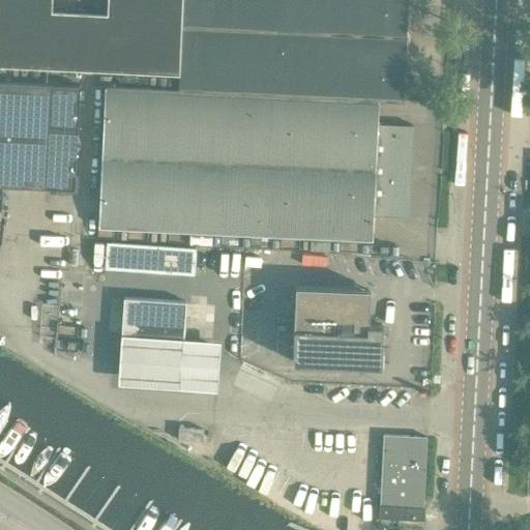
[(0,0),(0,65),(48,67),(51,0),(0,0)]
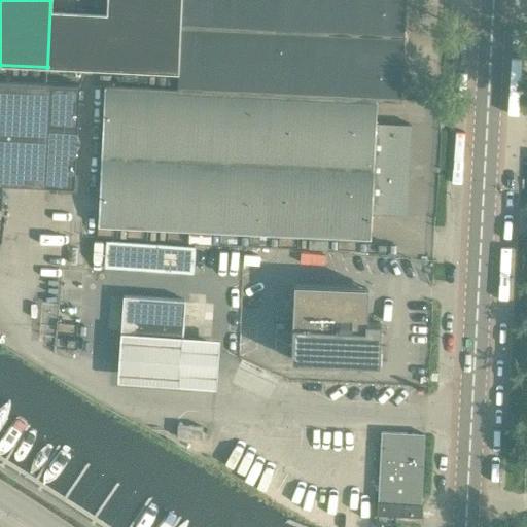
[(177,73),(176,90),(375,99),(399,101),(403,0),(106,0),(103,70),(177,73)]
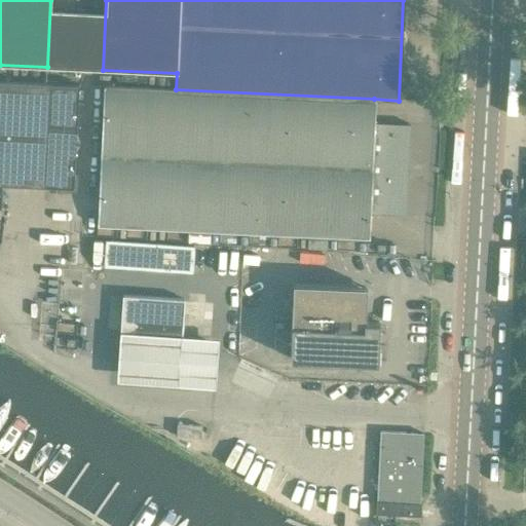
[(0,81),(0,184),(44,187),(72,188),(75,126),(77,85),(0,81)]
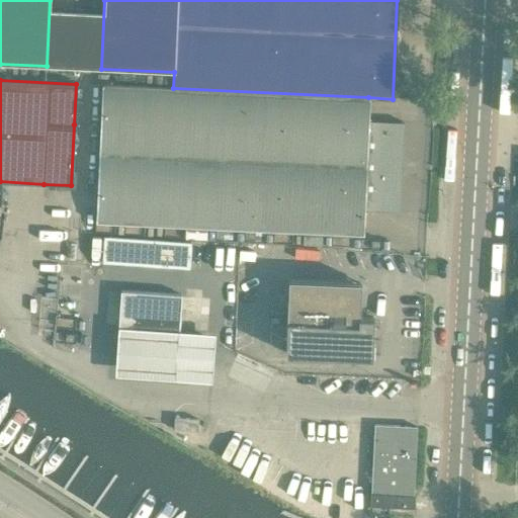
[(368,97),(173,88),(101,85),(95,223),(362,234),(363,210),(398,211),(402,122),(367,121),(368,97)]
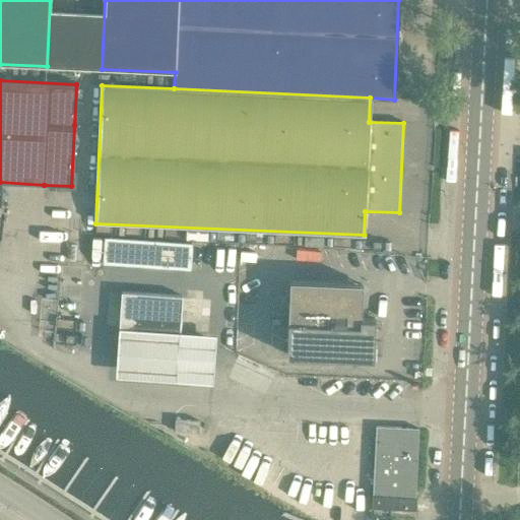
[(191,245),(105,239),(103,266),(189,272),(191,245)]
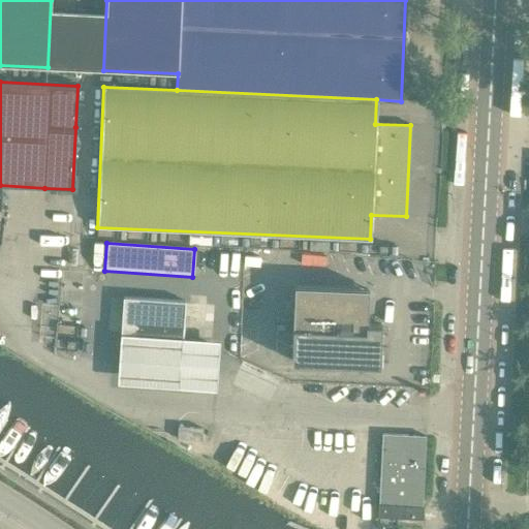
[(291,345),(290,361),(370,364),(370,365),(379,365),(380,323),(372,323),(372,322),(367,322),(367,316),(366,316),(367,288),(294,286),(293,314),(292,314),(291,345)]
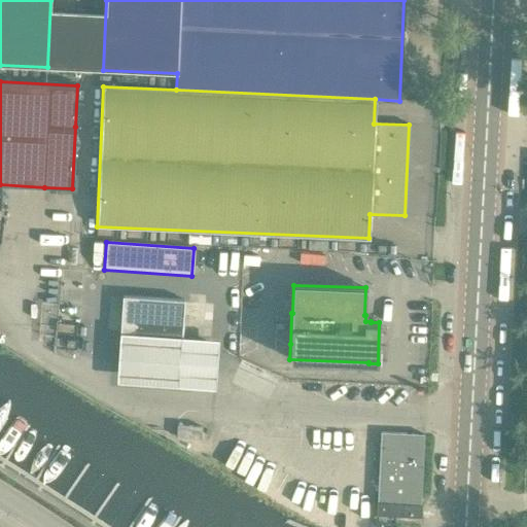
[(121,296),(118,335),(180,339),(183,301),(121,296)]
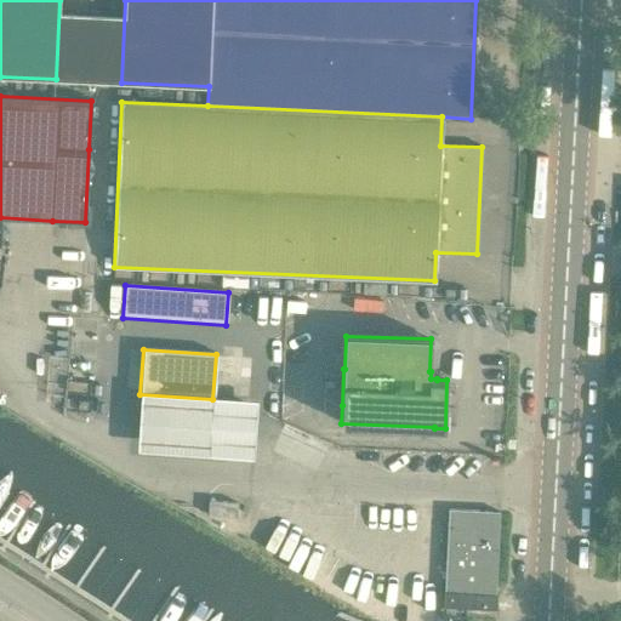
[(140,438),(138,453),(252,461),(254,445),(257,404),(142,397),(140,438)]
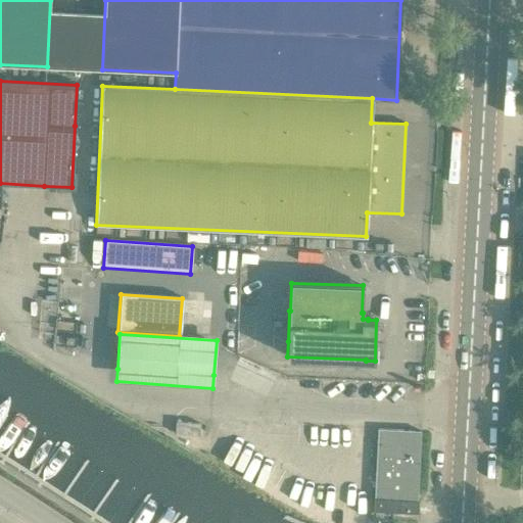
[(177,422),(176,434),(191,435),(190,447),(199,448),(200,424),(177,422)]
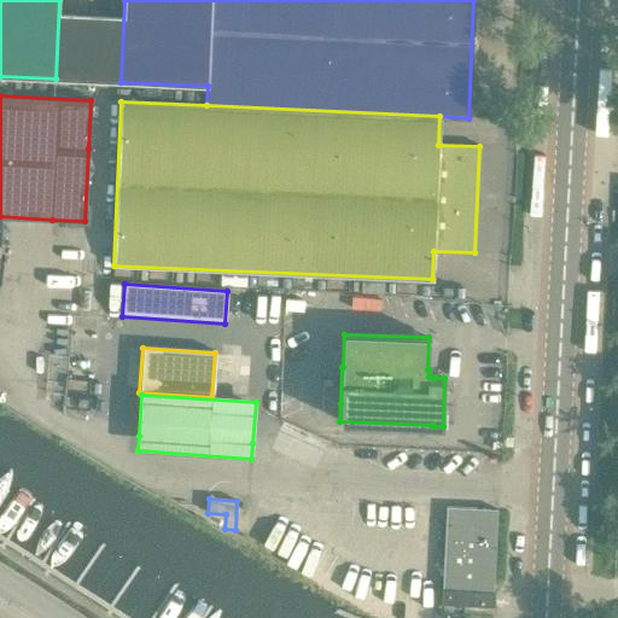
[(496,509),(445,507),(439,604),(493,607),(494,593),(491,593),(496,509)]
